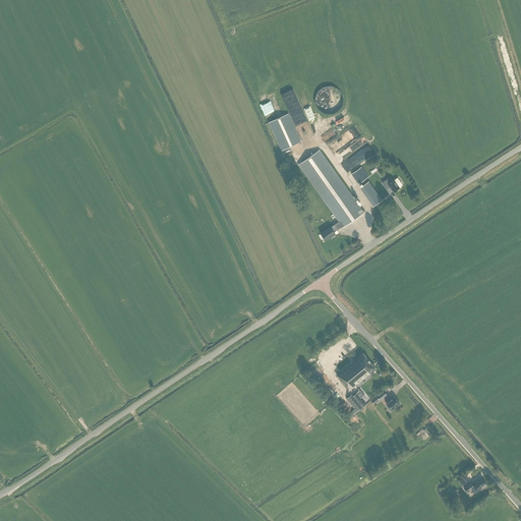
[(292,87),(281,91),(282,95),(294,91),(292,87)]
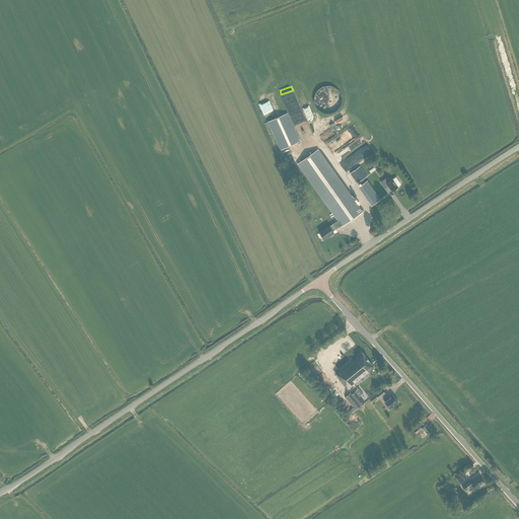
[(319,106),(339,109),(342,93),(329,90),(322,89),(319,106)]
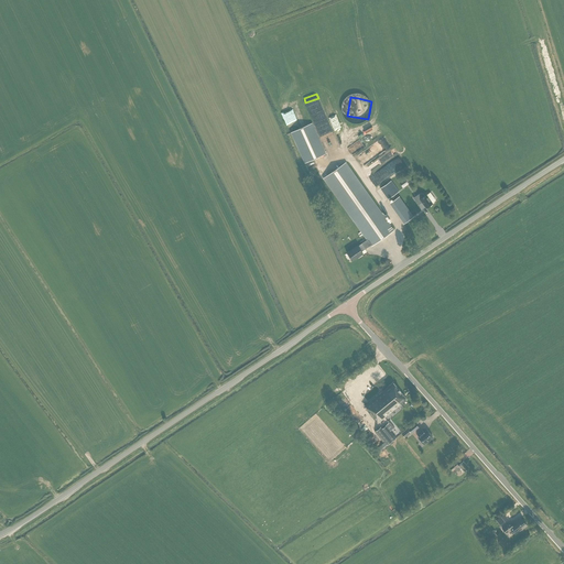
[(291,133),(305,163),(325,154),(312,123),(291,133)]
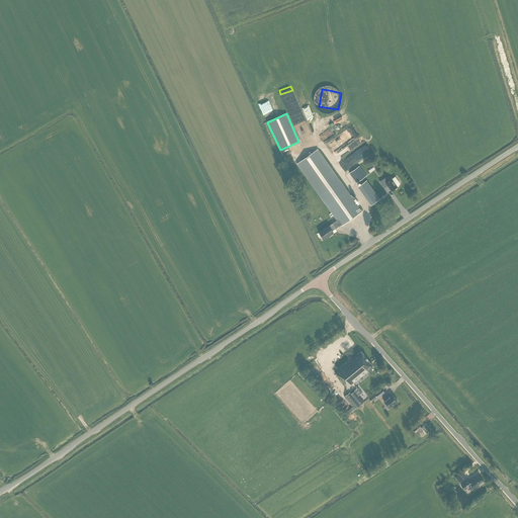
[(325,142),(335,134),(330,127),(320,136),(325,142)]
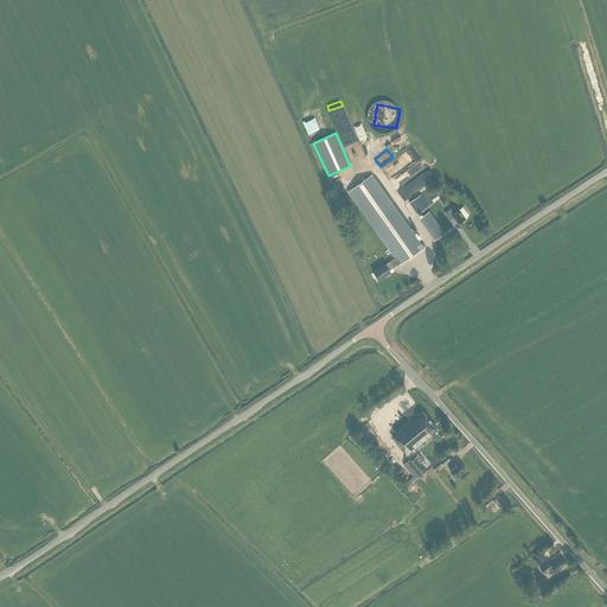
[(400,266),(423,248),(372,176),(347,192),(374,228),(395,259),(385,266),(384,264),(374,273),(379,281),(385,276),(387,276),(390,274),(389,272),(398,264),(400,266)]
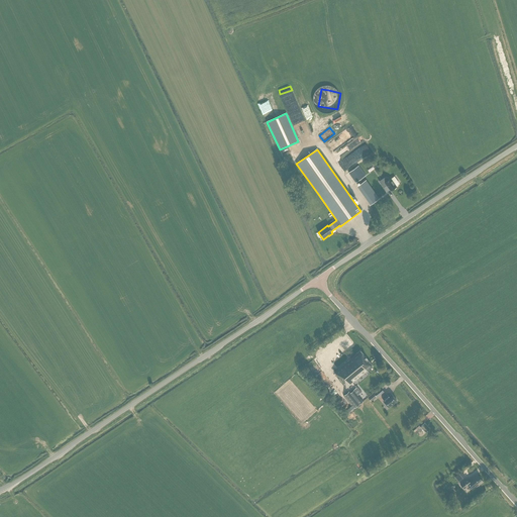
[(385,178),(379,182),(384,188),(387,186),(391,191),(393,189),(394,189),(396,188),(396,187),(397,187),(391,179),(389,180),(388,178),(386,178),(385,178)]
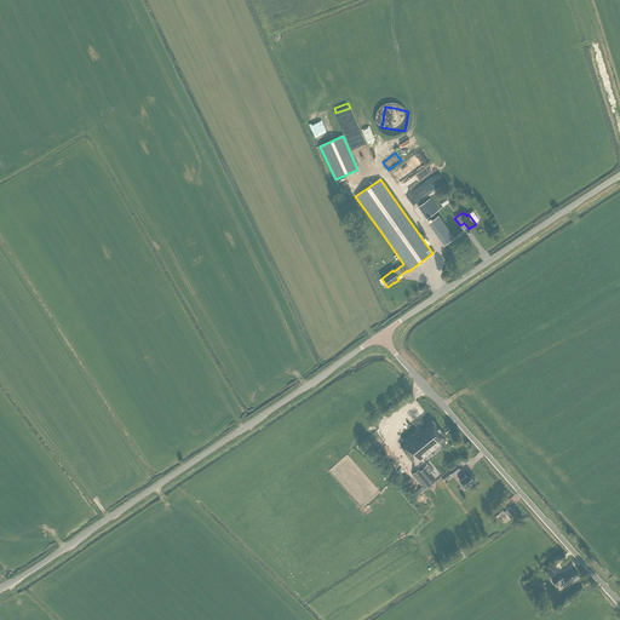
[(429,223),(445,245),(454,239),(438,216),(429,223)]
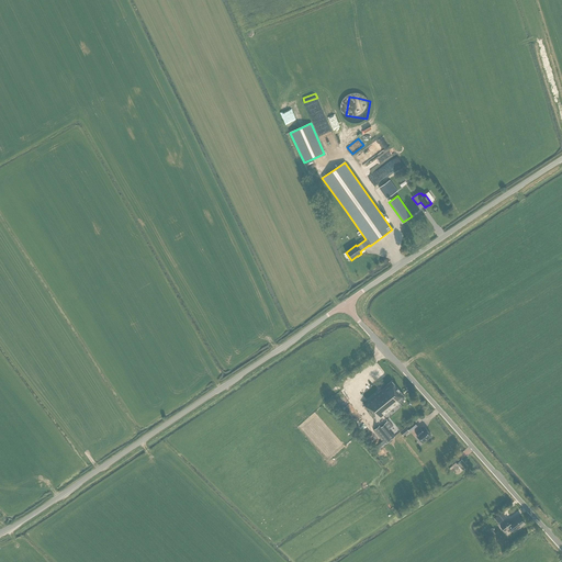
[(366,409),(377,423),(405,398),(392,382),(363,405),(367,408),(366,409)]
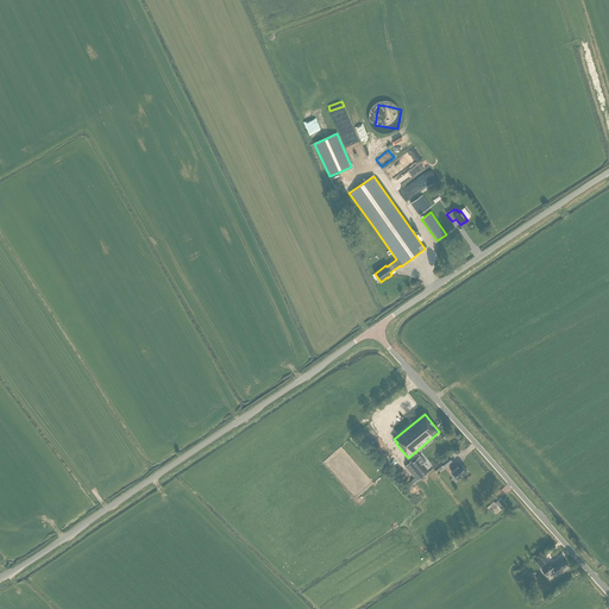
[(427,472),(421,465),(426,462),(421,456),(413,463),(410,462),(406,465),(418,481),(427,472)]
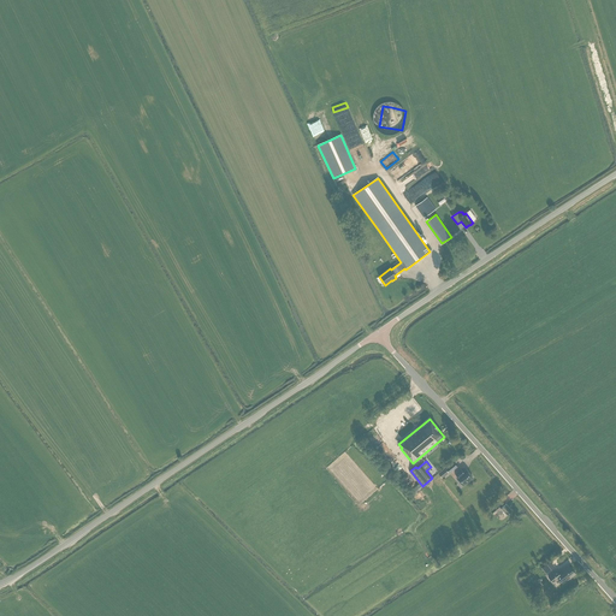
[(457,467),(454,462),(446,469),(450,473),(457,467)]
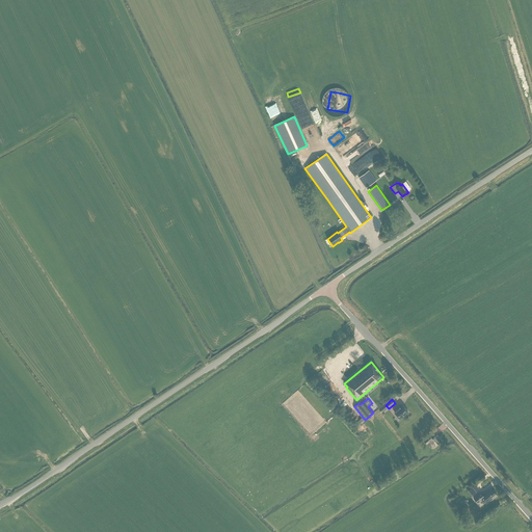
[(83,405),(90,416),(96,413),(88,402),(83,405)]
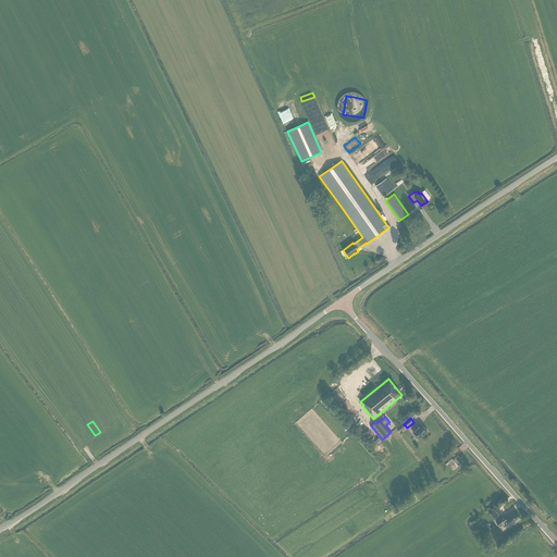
[(413,432),(419,440),(428,432),(422,425),(419,428),(417,424),(412,429),(415,431),(413,432)]
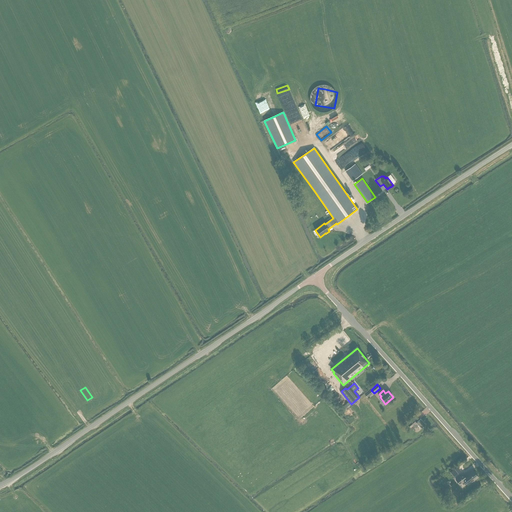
[(351,404),(349,401),(342,407),(344,410),(351,404)]
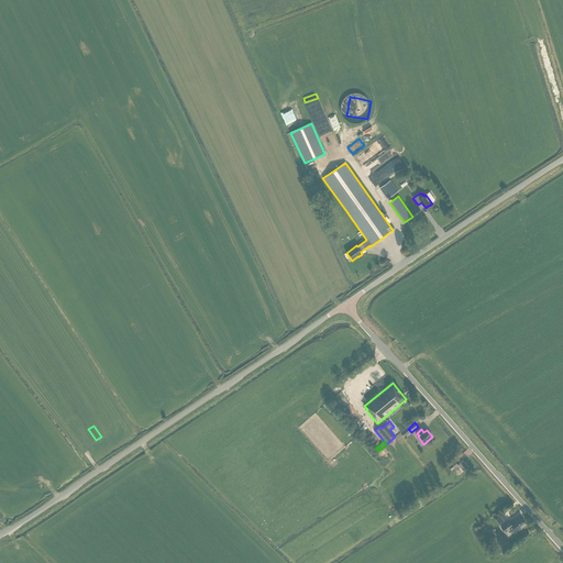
[(456,471),(460,467),(461,470),(462,471),(463,471),(467,467),(462,461),(457,465),(454,462),(449,467),(451,471),(454,467),(456,471)]
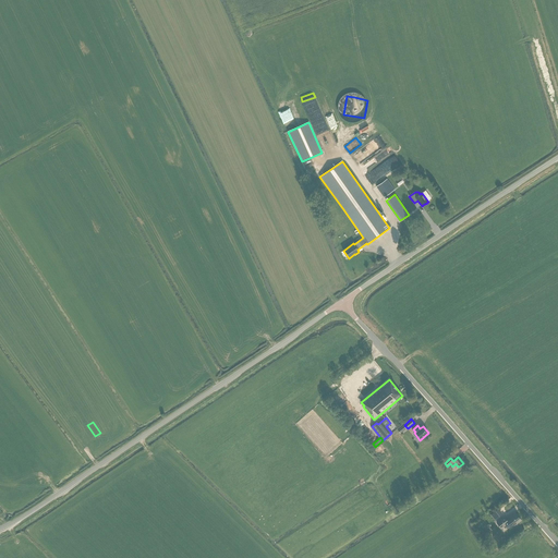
[(497,523),(501,529),(506,525),(509,530),(521,520),(516,513),(507,520),(505,518),(497,523)]
